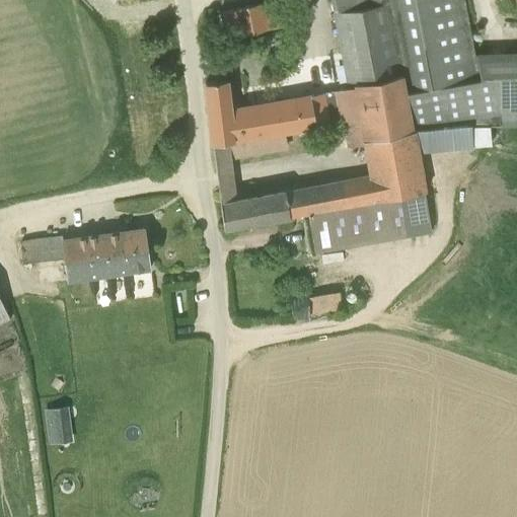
[(207,84),(215,147),(287,135),(317,130),(317,128),(343,123),(348,148),(364,145),(418,134),(421,154),(474,148),(472,127),(505,127),(504,128),(516,127),(516,53),(476,55),(465,0),(333,0),(350,91),(312,98),(310,95),(261,103),(233,108),(229,80),(207,84)]
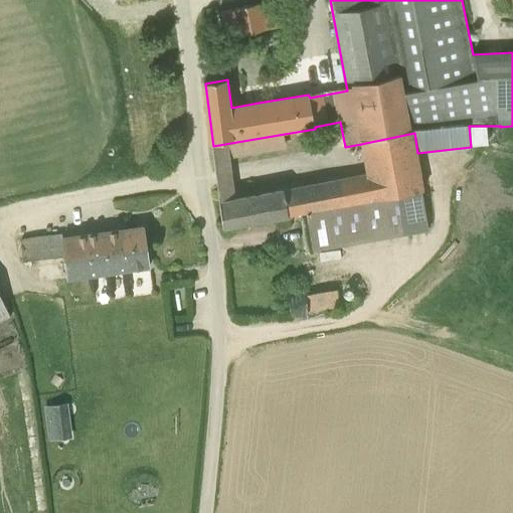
[(228,38),(276,28),(271,3),(223,13),(228,38)]
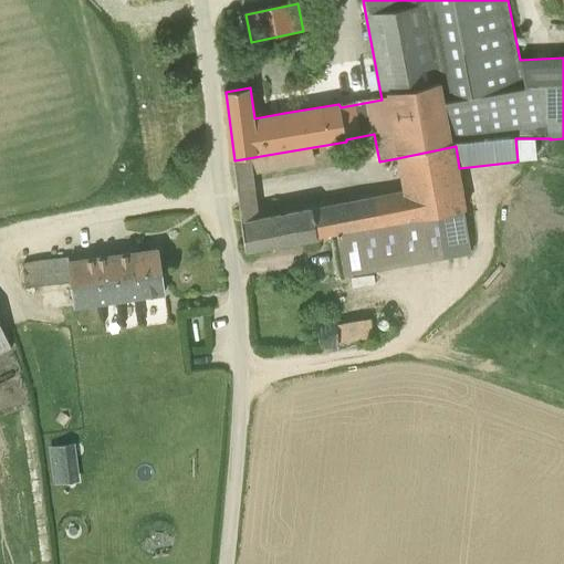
[(403,191),(259,217),(254,187),(238,189),(246,250),(337,233),(345,279),(472,256),(465,211),(467,210),(459,168),(456,146),(397,158),(403,191)]
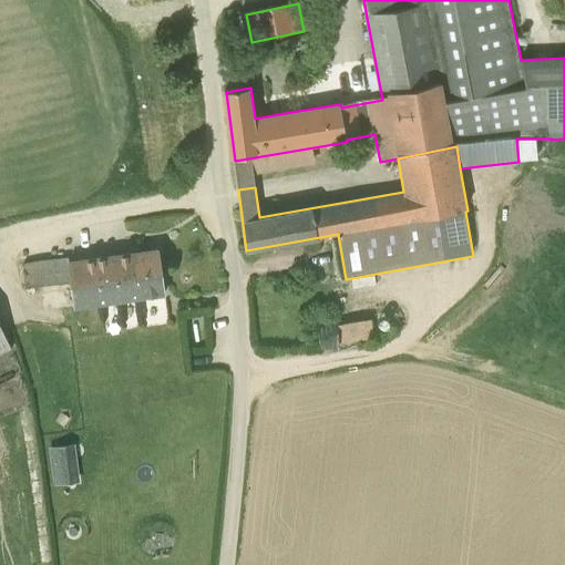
[(314,147),(235,161),(238,189),(255,187),(254,175),(316,164),(314,147)]
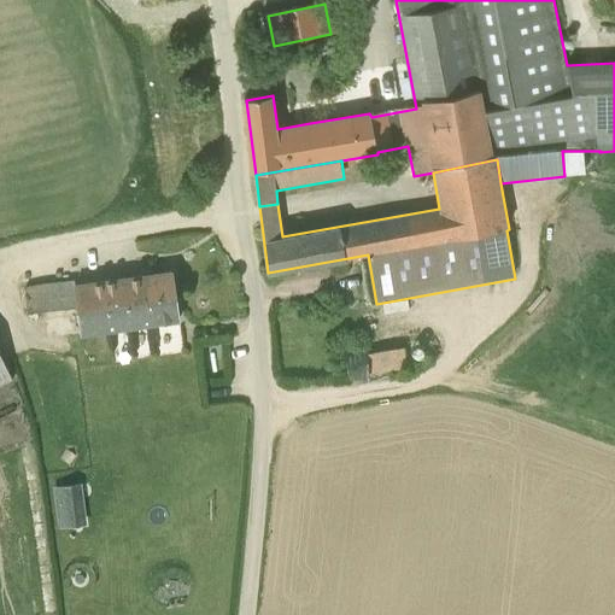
[(78,309),(82,335),(181,321),(175,274),(76,288),(76,283),(27,291),(29,315),(78,309)]
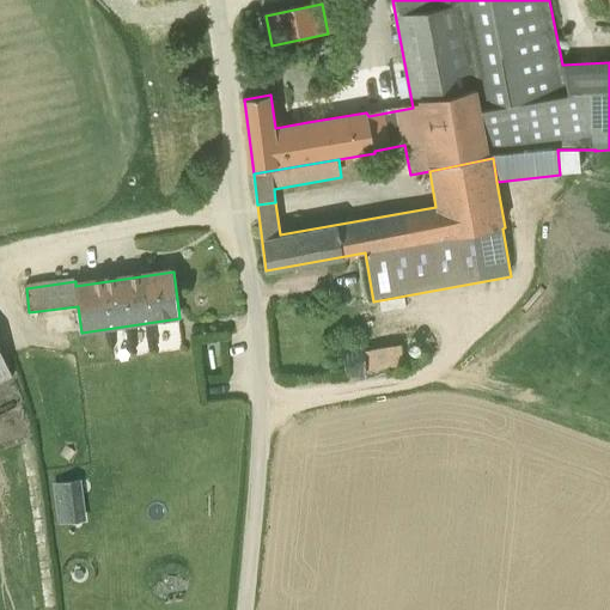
[(0,383),(13,377),(0,348),(0,383)]
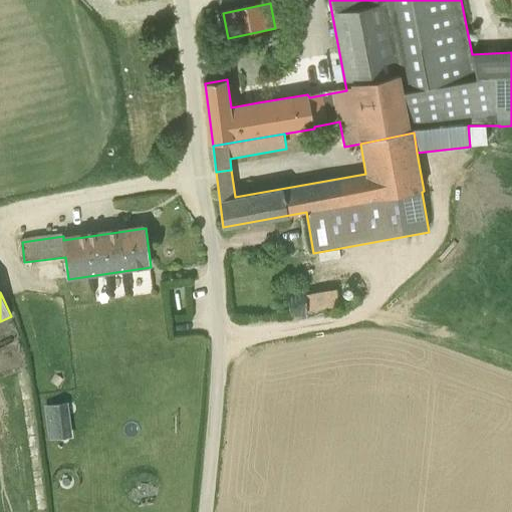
[(291,315),(339,309),(337,292),(289,298),(291,315)]
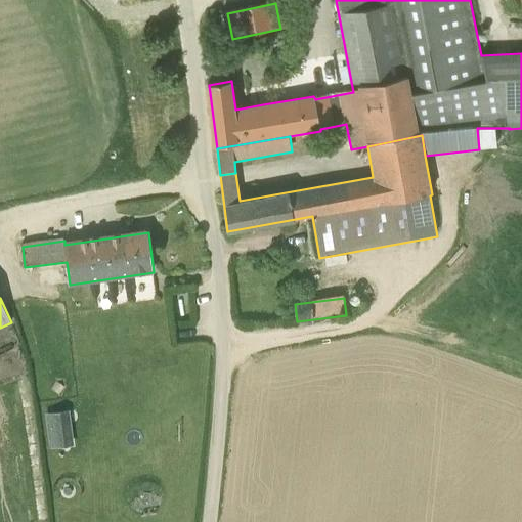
[(71,411),(46,415),(48,427),(72,424),(71,411)]
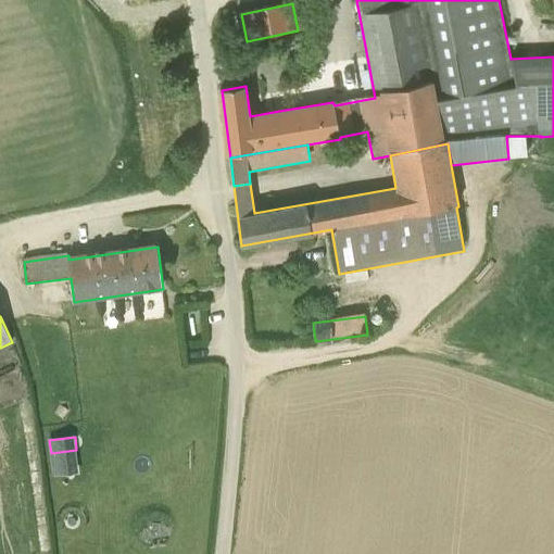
All buildings are outlined.
